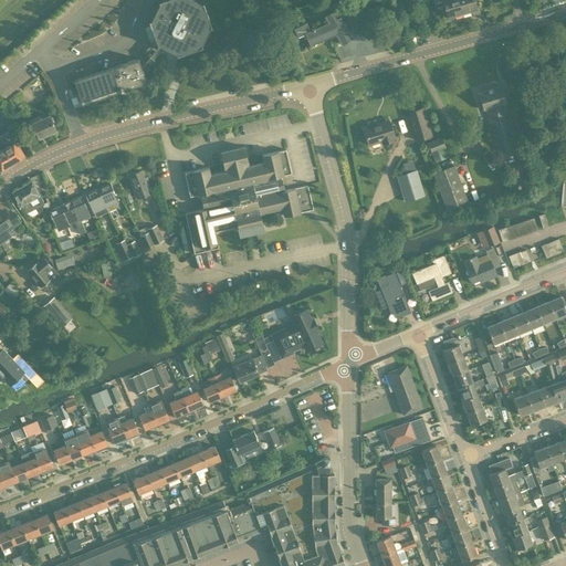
[(159,44),(142,66),(143,71),(163,46),(177,53),(176,55),(202,46),(201,45),(210,28),(211,28),(202,1),(201,3),(195,0),(160,0),(158,1),(159,2),(150,20),(149,20),(150,25),(156,40),(157,45),(159,44)]
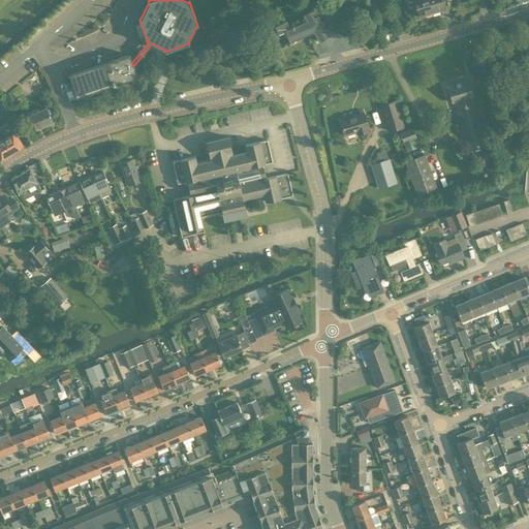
[(418,18),(432,13),(428,0),(404,0),(407,6),(414,4),(418,18)]
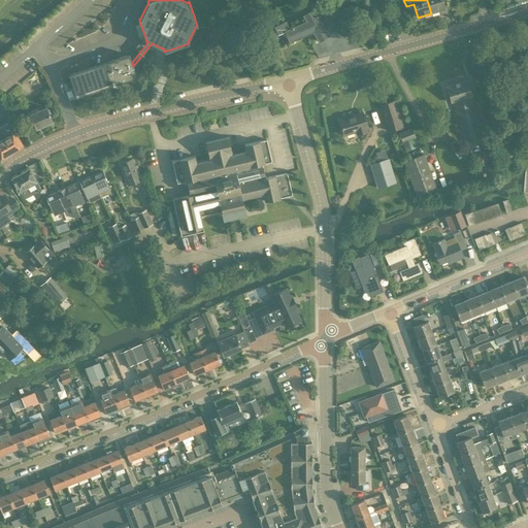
[(427,0),(431,13),(444,10),(441,0),(427,0)]
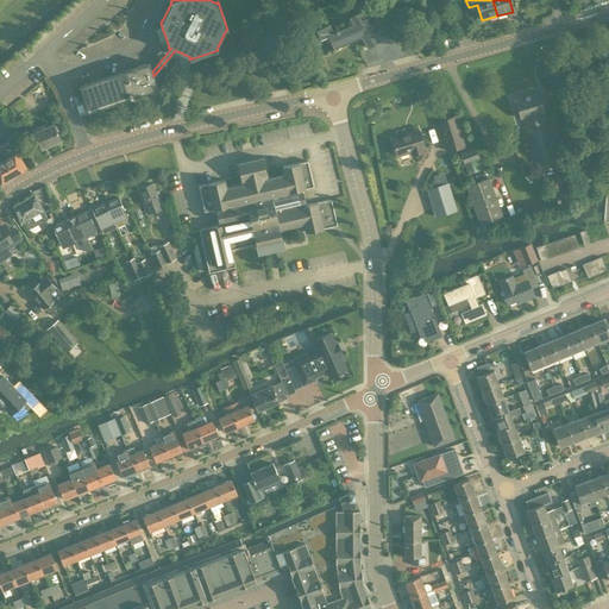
[(316,31),(315,32),(319,41),(330,36),(336,48),(362,36),(368,46),(376,42),(378,39),(360,12),(350,18),(355,25),(333,33),(331,29),(330,25),(322,29),(316,31)]
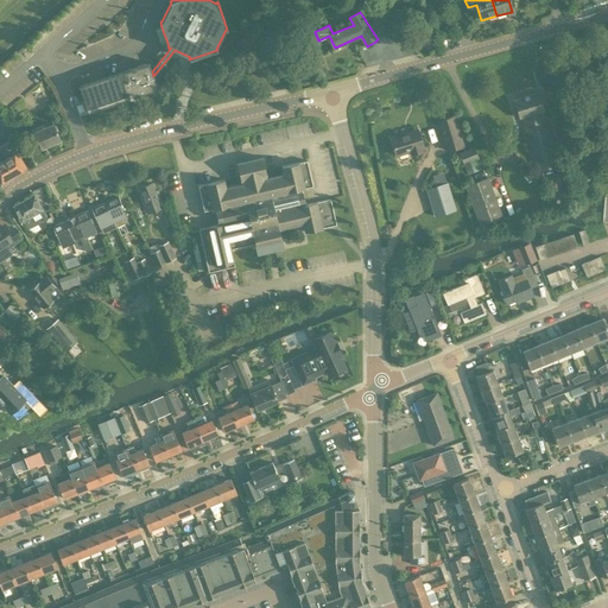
[(149,63),(80,87),(89,112),(88,108),(128,95),(130,99),(132,97),(139,95),(158,89),(153,76),(152,71),(149,63)]
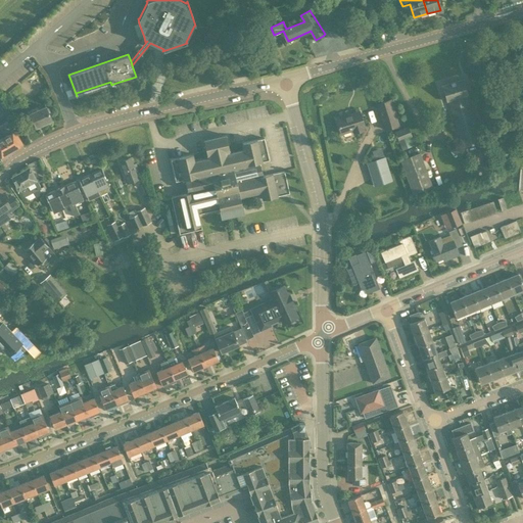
[(475,125),(477,125),(477,122),(475,122),(467,96),(468,95),(463,80),(441,86),(446,101),(448,101),(463,148),(481,142),(475,125)]
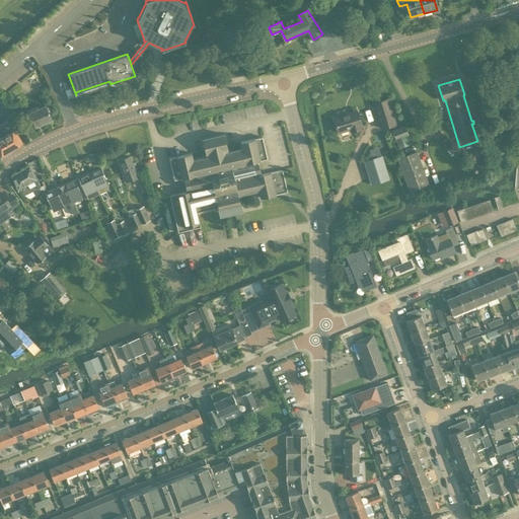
[(381,129),(395,124),(388,98),(373,103),(381,129)]
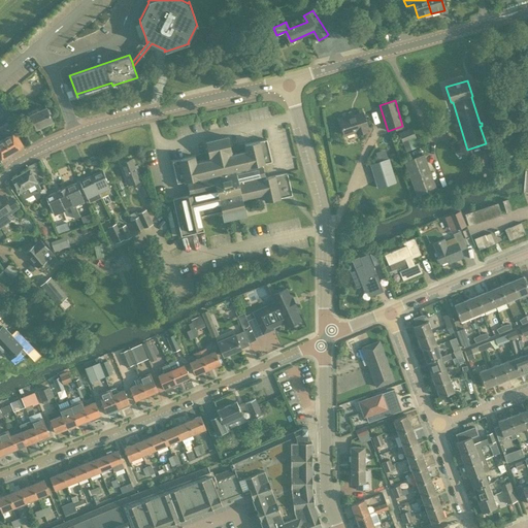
[(36,129),(53,122),(46,108),(30,114),(36,129)]
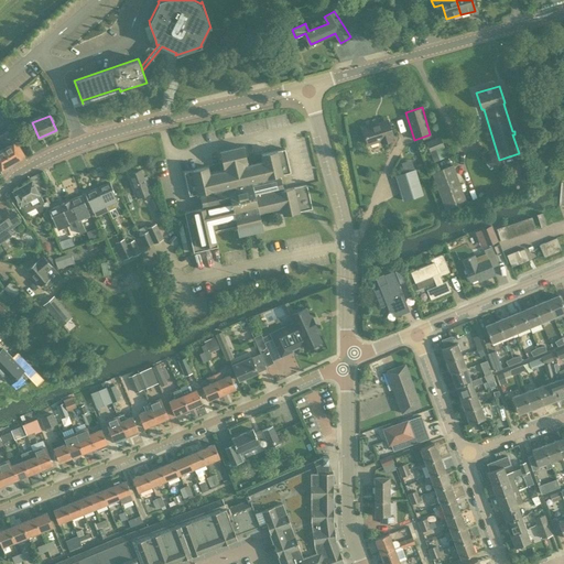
[(390,138),(392,137),(388,121),(375,126),(375,123),(362,128),(368,144),(380,140),(381,143),(391,141),(390,138)]
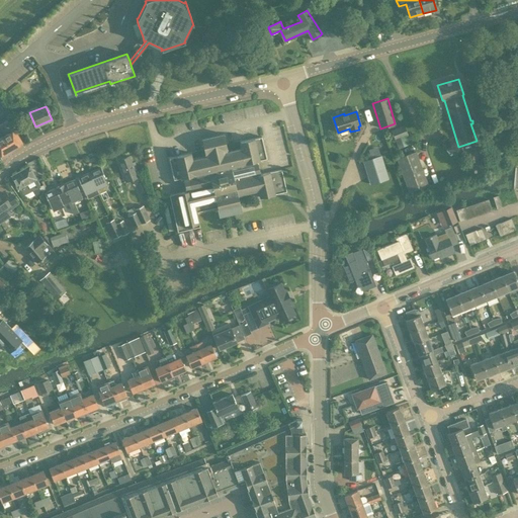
[(8,119),(0,123),(0,132),(10,150),(22,144),(14,130),(8,119)]
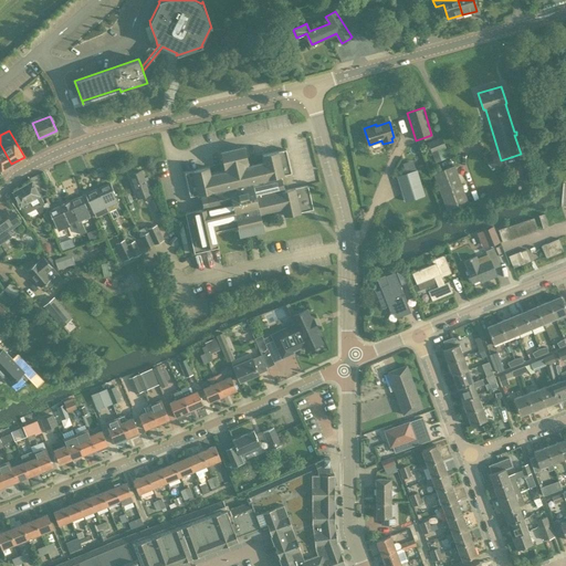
[(436,163),(450,158),(442,138),(429,144),(436,163)]
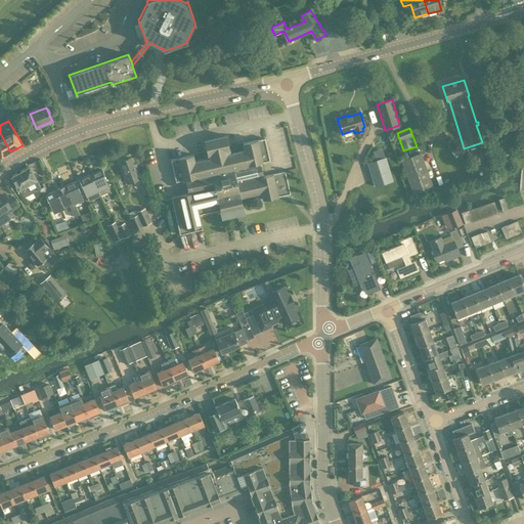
[(0,158),(10,151),(0,133),(0,158)]
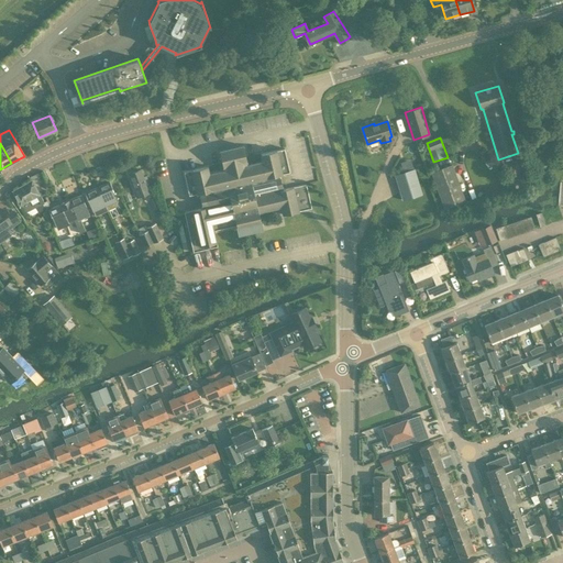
[(262,162),(247,165),(245,157),(243,145),(219,151),(222,163),(223,170),(209,174),(207,166),(184,172),(189,196),(199,194),(202,208),(184,212),(192,252),(218,245),(213,230),(236,225),(238,233),(262,228),(258,212),(280,207),(283,214),(311,208),(306,184),(283,189),(279,175),(289,173),(284,148),(261,154),(262,162)]
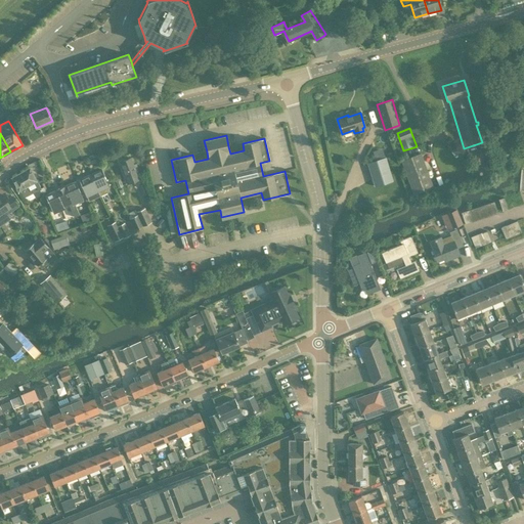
[(413,194),(433,187),(420,153),(401,160),(413,194)]
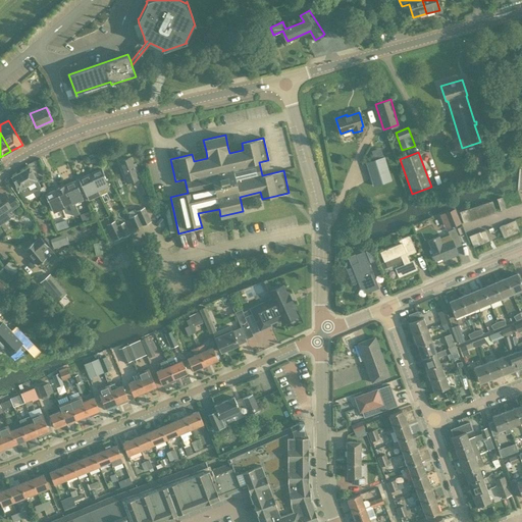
[(136,172),(131,157),(119,161),(127,183),(138,177),(136,172)]
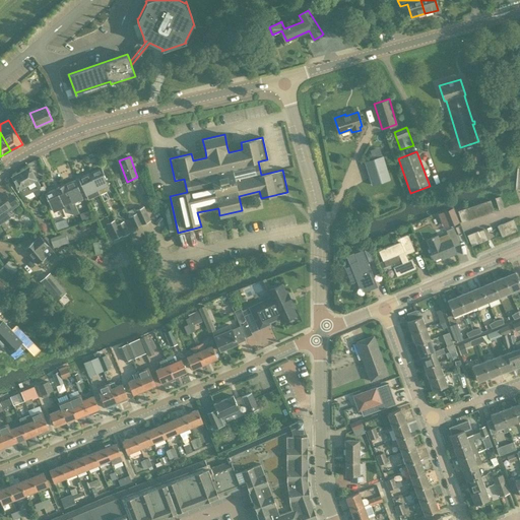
[(372,185),(389,180),(382,156),(365,161),(372,185)]
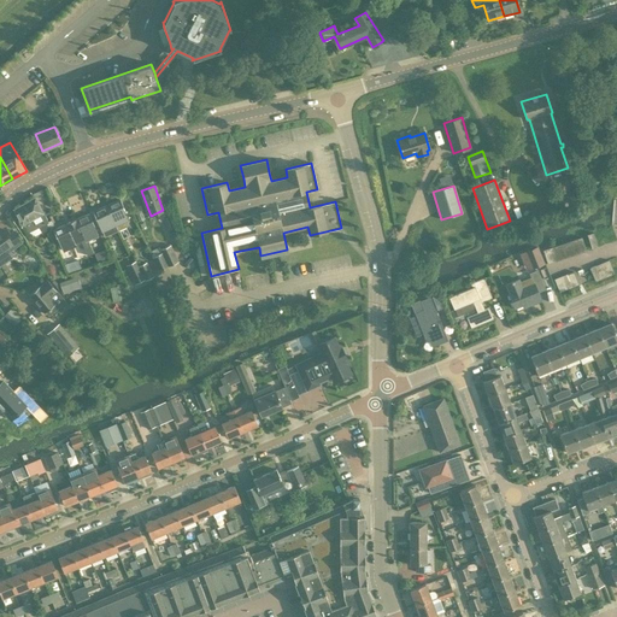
[(19,224),(23,222),(29,234),(46,224),(45,223),(48,222),(35,198),(15,209),(15,211),(12,212),(19,224)]
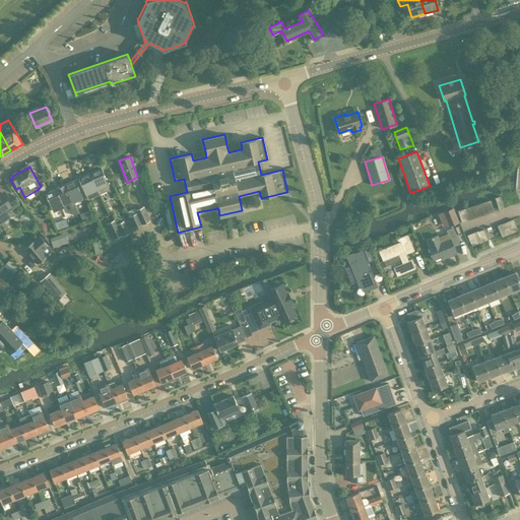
[(101,168),(89,173),(98,190),(99,194),(106,191),(107,189),(106,187),(108,186),(101,168)]
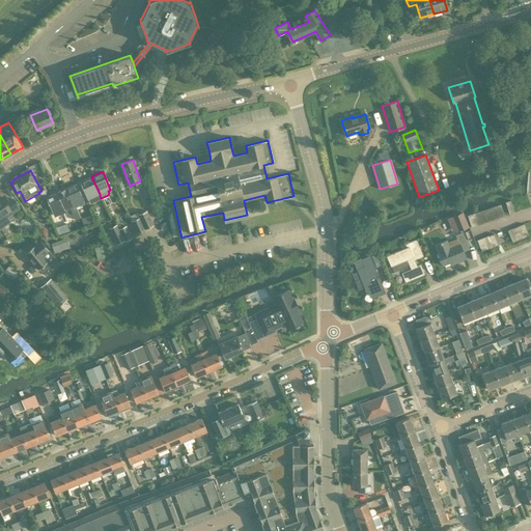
[(100,194),(91,176),(80,182),(89,203),(101,198),(100,194)]
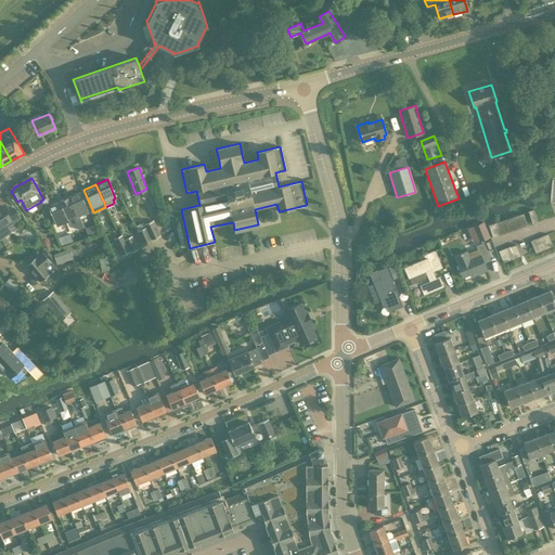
[(78,213),(79,215),(88,211),(80,192),(67,197),(75,214),(78,213)]
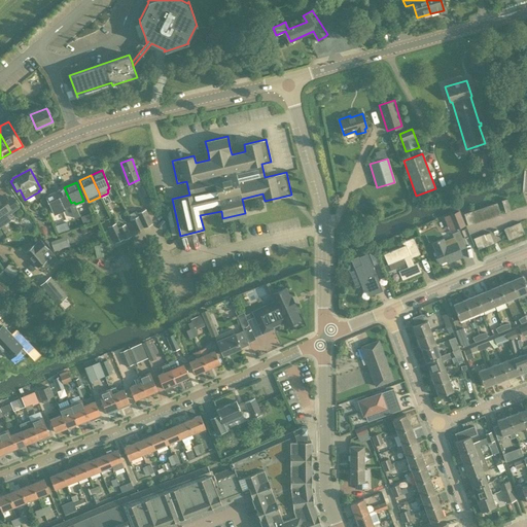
[(61,208),(62,211),(65,209),(64,207),(69,205),(74,219),(80,216),(75,204),(74,202),(71,203),(64,187),(56,190),(63,207),(61,208)]
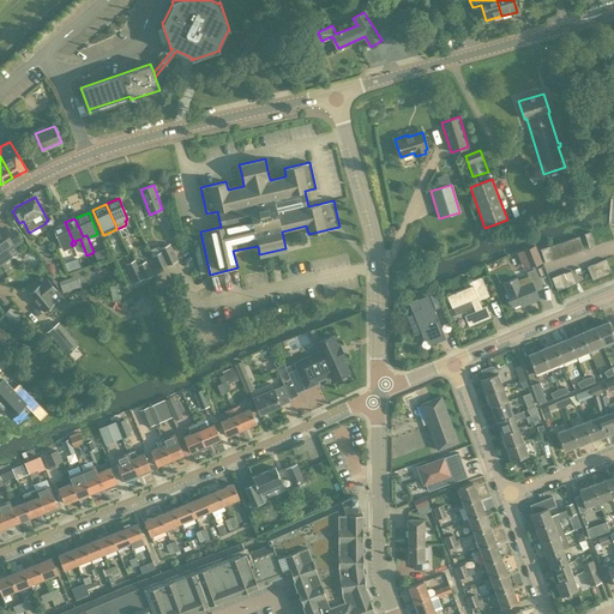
[(73,241),(65,222),(54,227),(62,250),(72,246),(71,242),(73,241)]
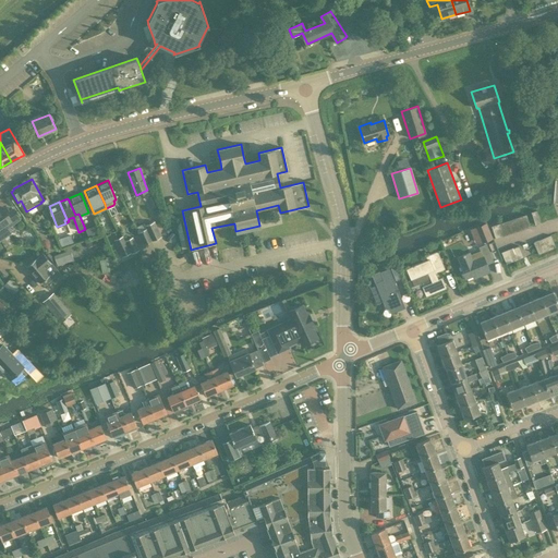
[(0,208),(0,238),(16,226),(11,218),(11,219),(2,207),(0,208)]
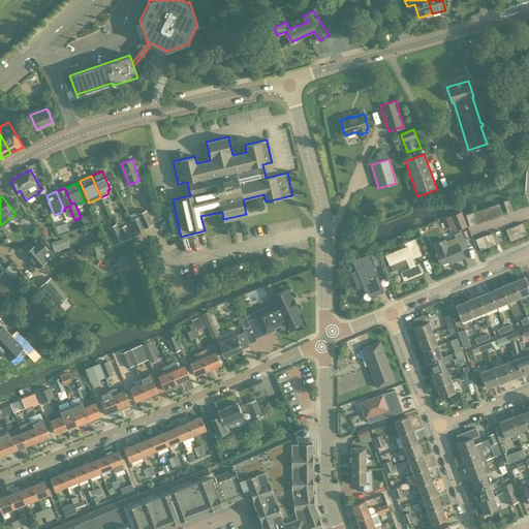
[(507,213),(511,212),(508,199),(503,201),(507,213)]
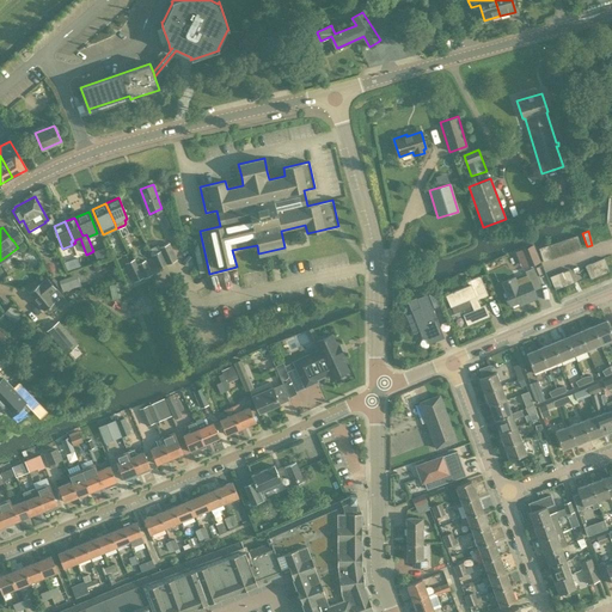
[(570,238),(575,252),(581,250),(576,236),(570,238)]
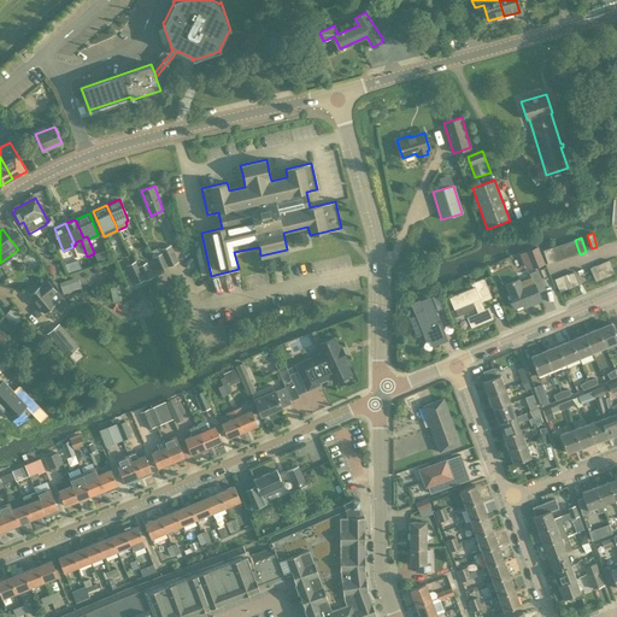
[(569,242),(573,257),(580,254),(575,240),(569,242)]
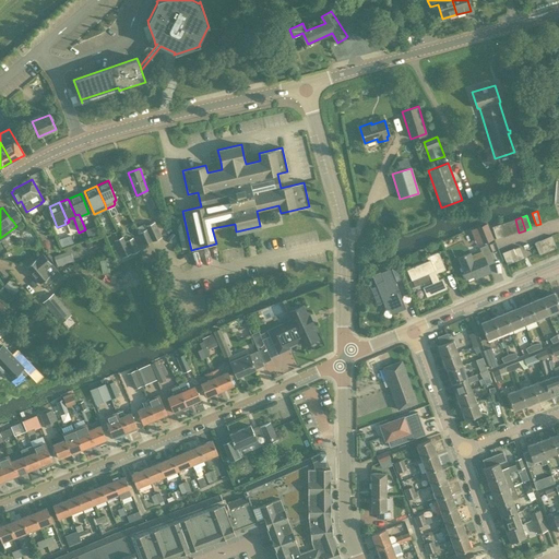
[(509,222),(513,234),(519,233),(515,219),(509,222)]
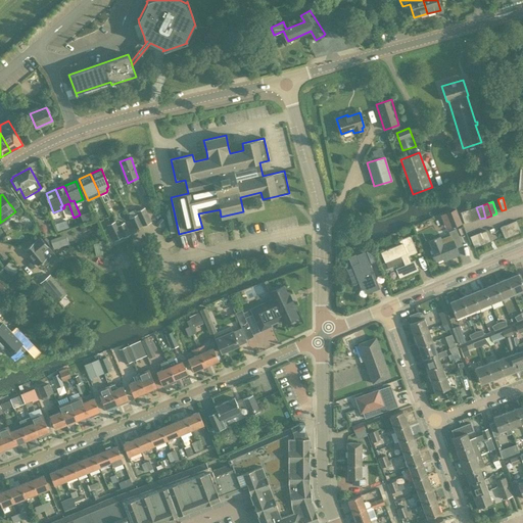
[(471,208),(475,221),(480,219),(476,207),(471,208)]
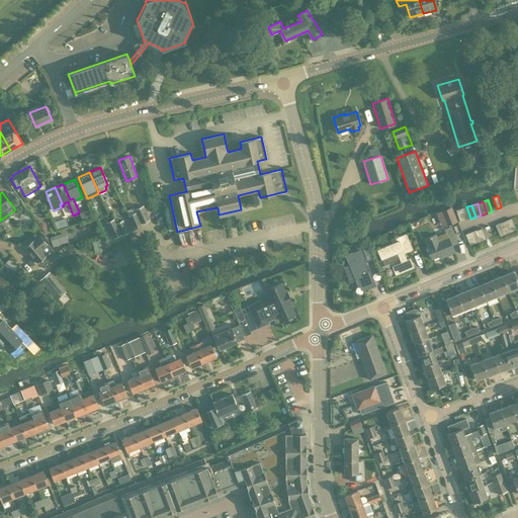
[(135,209),(136,211),(127,216),(133,227),(149,220),(143,206),(135,209)]
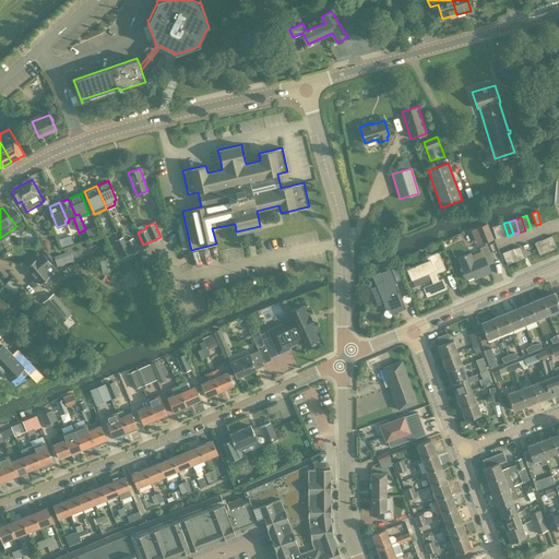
[(487,223),(475,228),(482,244),(494,239),(487,223)]
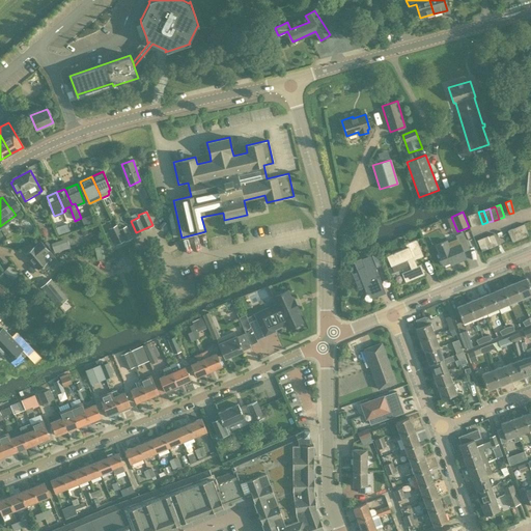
[(473,214),(476,226),(482,224),(478,212),(473,214)]
